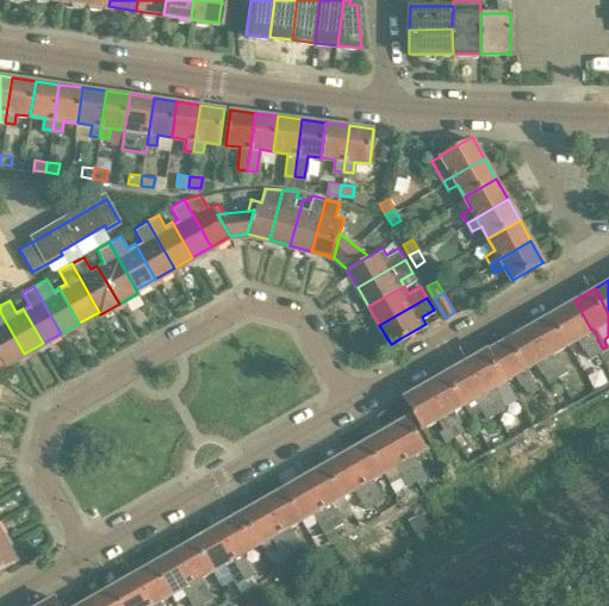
[(575,300),(554,311),(571,341),(577,338),(583,349),(585,348),(590,356),(600,350),(603,349),(597,339),(598,339),(592,329),(591,330),(575,300)]
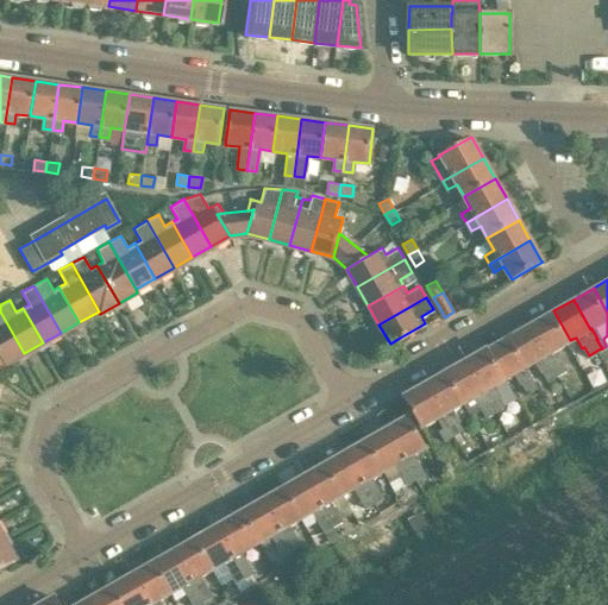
[(553,310),(533,322),(551,352),(570,340),(553,310)]
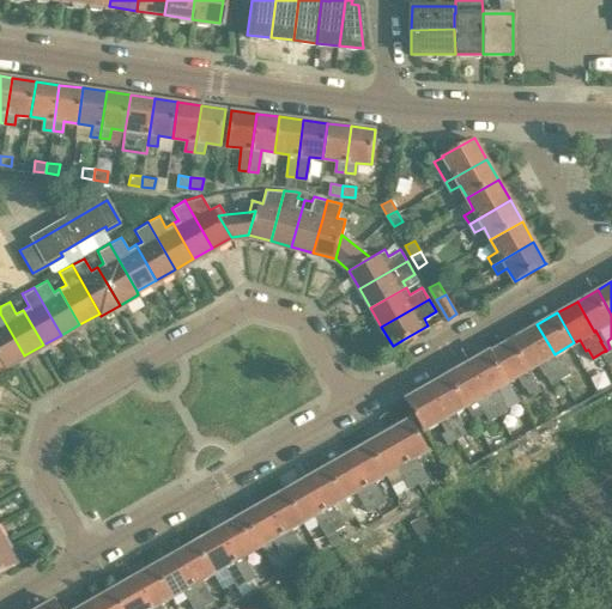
[(0,358),(5,367),(24,355),(0,314),(0,358)]
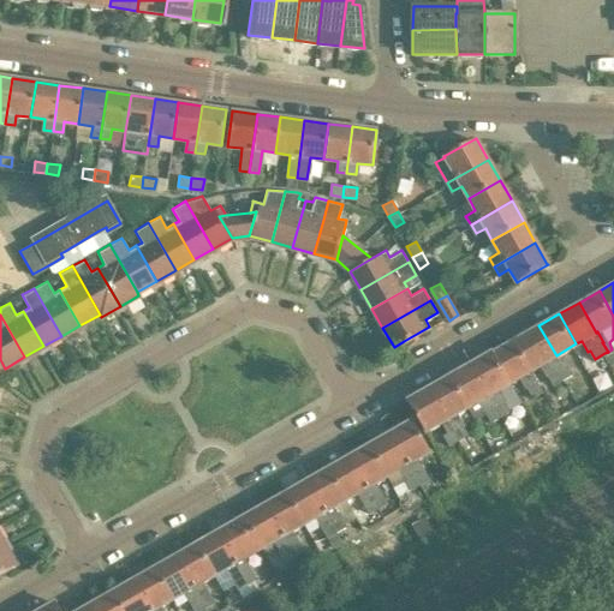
[(538,325),(519,337),(547,387),(571,373),(565,364),(560,366),(555,355),(556,355),(538,325)]
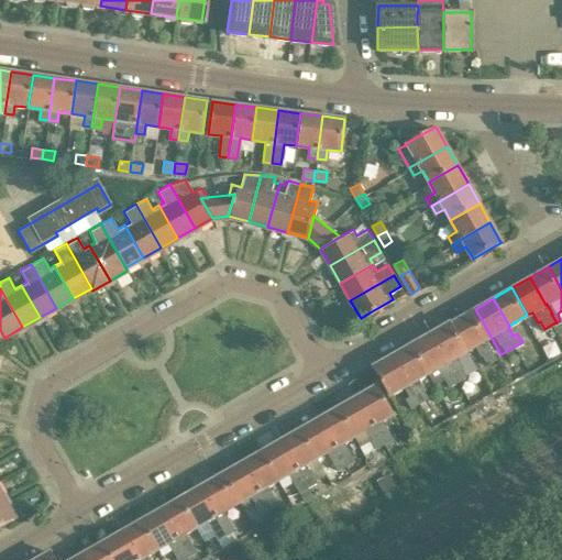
[(475,309),(451,322),(466,350),(474,346),(481,355),(482,353),(487,362),(500,354),(475,309)]
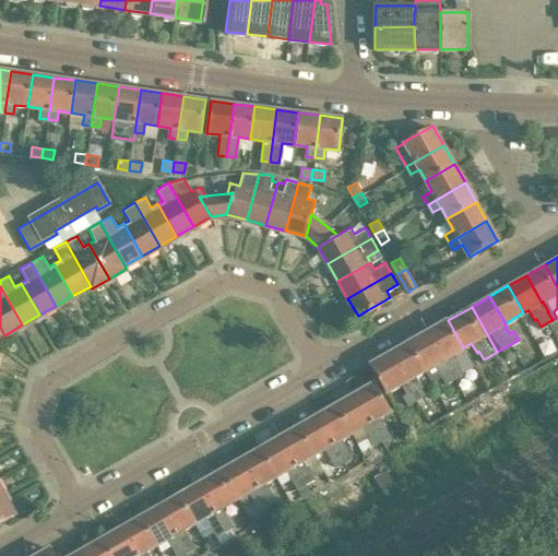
[(463,347),(448,320),(447,319),(427,331),(453,377),(462,373),(456,364),(458,363),(453,354),(463,349),(463,347)]
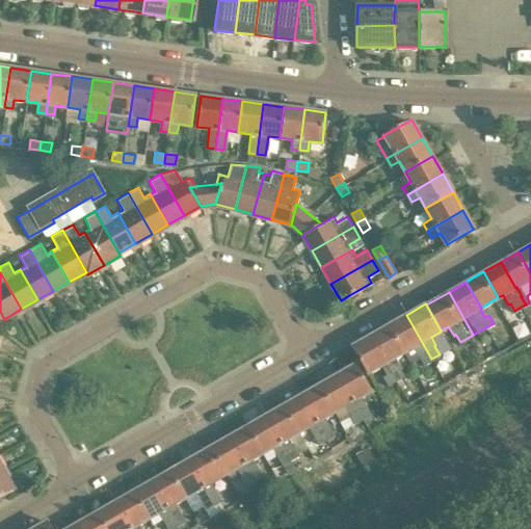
[(406,315),(389,325),(404,352),(414,347),(419,355),(420,354),(424,363),(431,359),(406,315)]
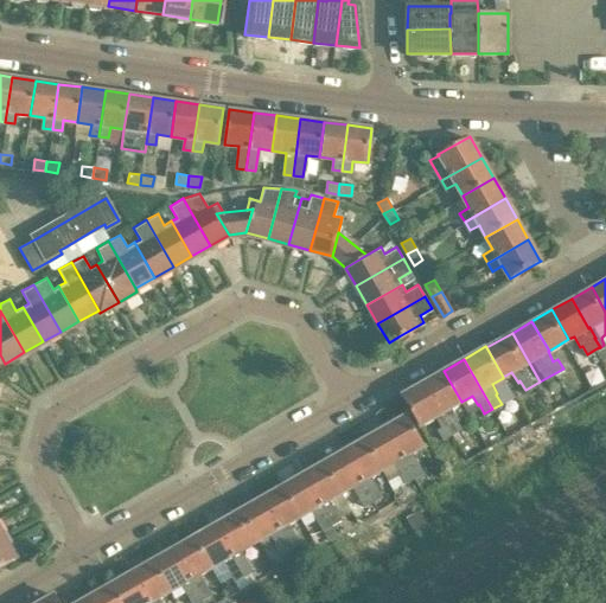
[(444,371),(422,383),(452,432),(460,428),(472,421),(461,402),(444,371)]
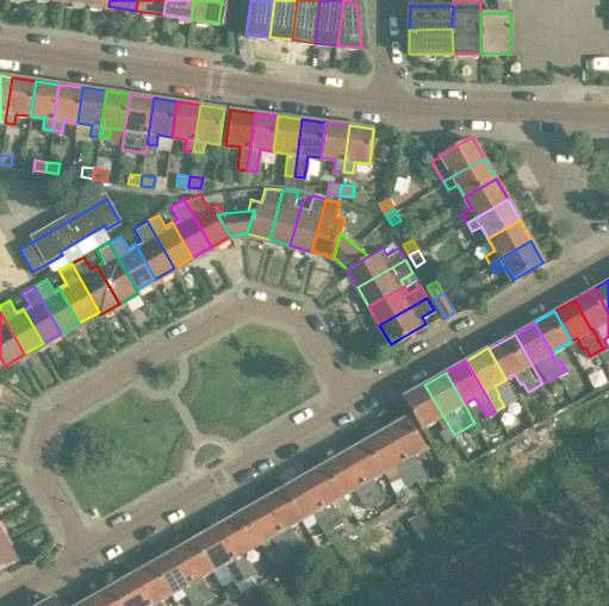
[(421,428),(422,428),(434,420),(445,439),(454,435),(424,385),(403,397),(421,428)]
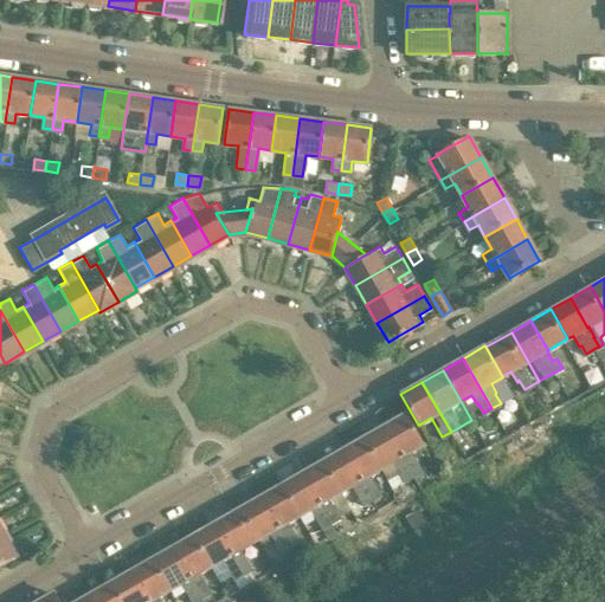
[(405,414),(385,426),(413,476),(422,471),(411,451),(422,445),(423,444),(406,413),(405,414)]
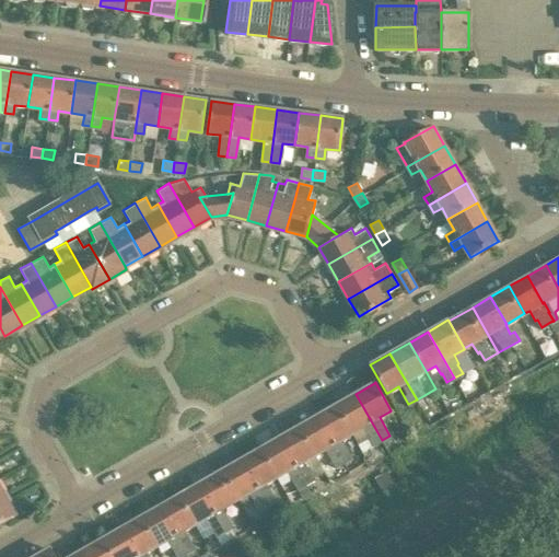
[(356,394),(336,405),(352,432),(362,451),(374,444),(382,440),(356,394)]
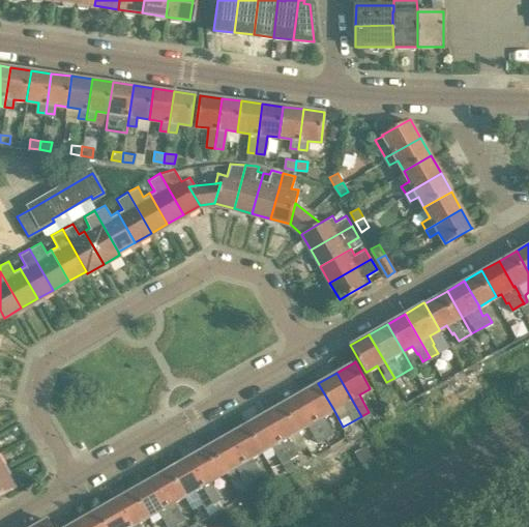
[(318,383),(300,392),(325,437),(332,432),(323,415),(333,409),(318,383)]
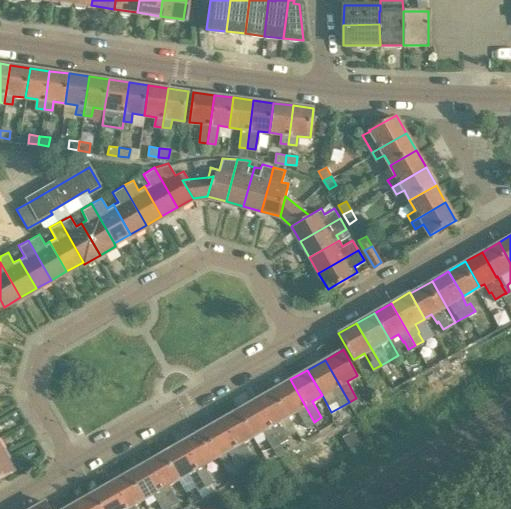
[(290,379),(273,389),(287,415),(297,409),(307,426),(314,422),(290,379)]
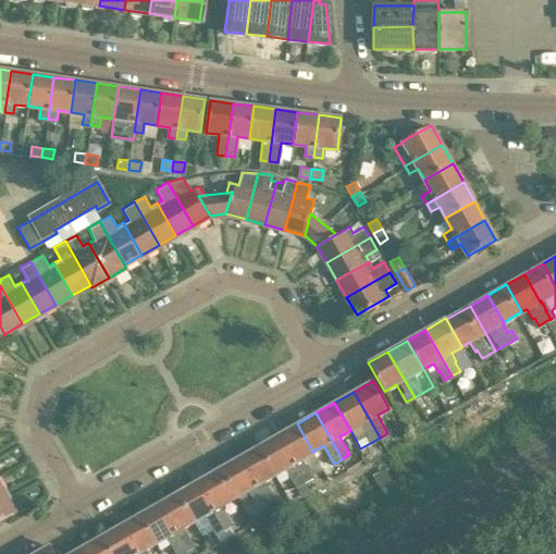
[(297,423),(278,434),(304,481),(311,477),(310,475),(322,468),(320,465),(312,452),(297,423)]
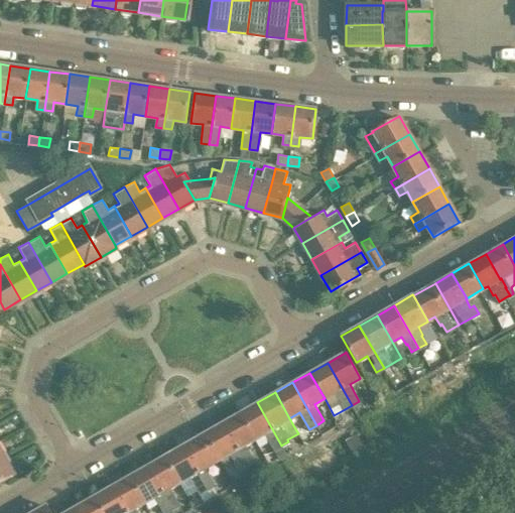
[(257,402),(240,412),(255,438),(265,432),(274,450),(281,445),(257,402)]
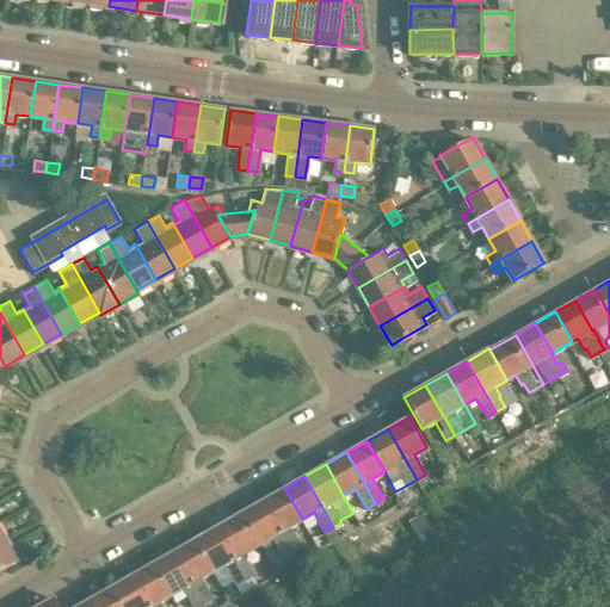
[(284,488),(264,500),(293,551),(301,546),(289,526),(302,519),(284,488)]
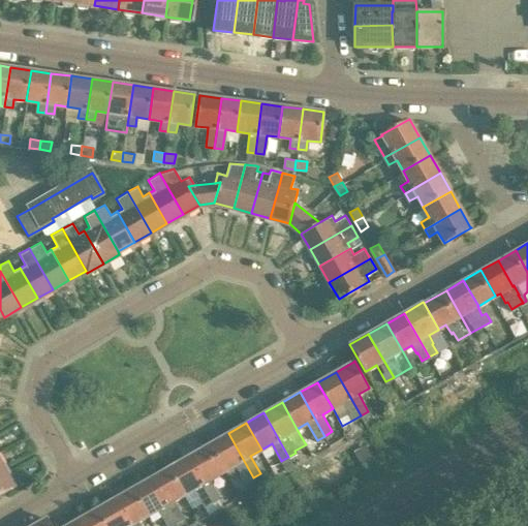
[(209,444),(205,446),(220,473),(224,470),(236,464),(245,481),(243,487),(246,490),(255,485),(251,477),(253,477),(228,433),(209,444)]
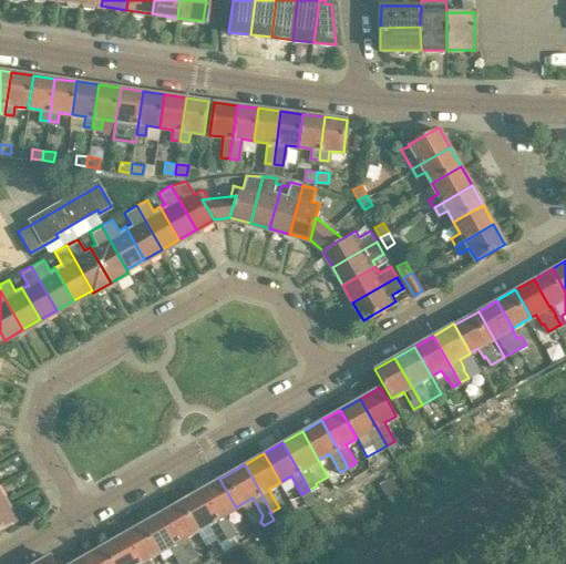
[(219,479),(199,490),(227,537),(235,532),(224,514),(235,508),(236,508),(219,479)]
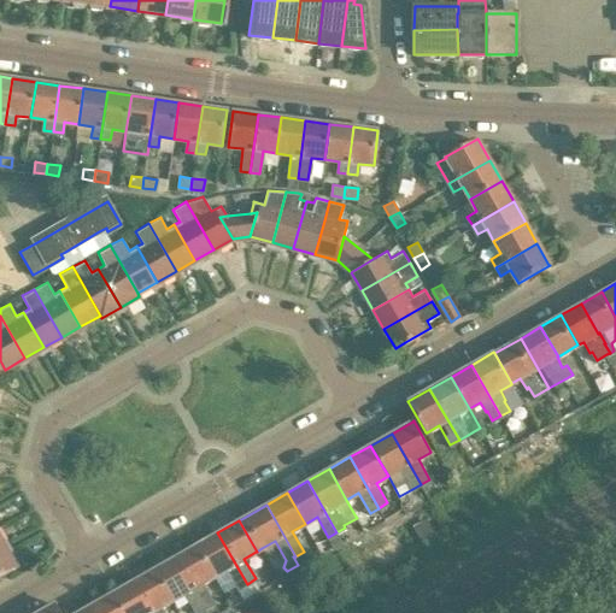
[(217,532),(197,544),(215,576),(227,569),(239,589),(247,584),(217,532)]
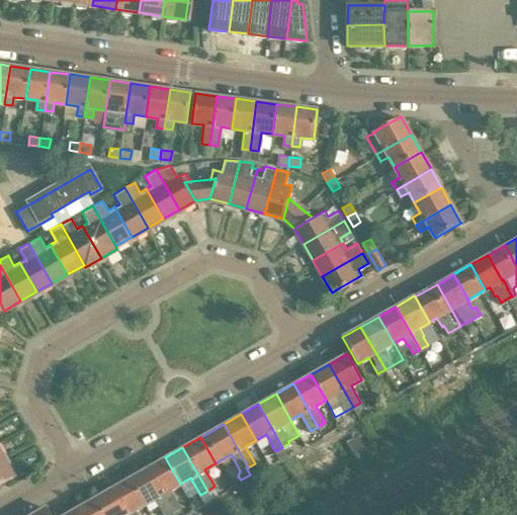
[(165,457),(148,467),(172,510),(179,506),(169,490),(180,484),(165,457)]
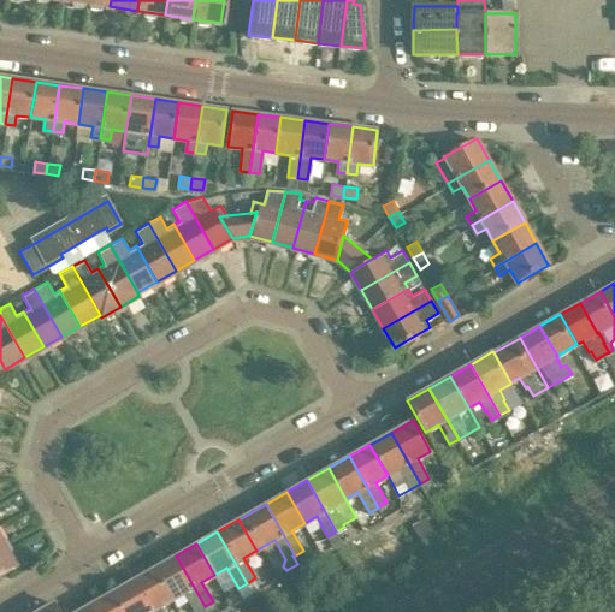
[(5,545),(0,547),(0,572),(9,569),(17,564),(5,545)]
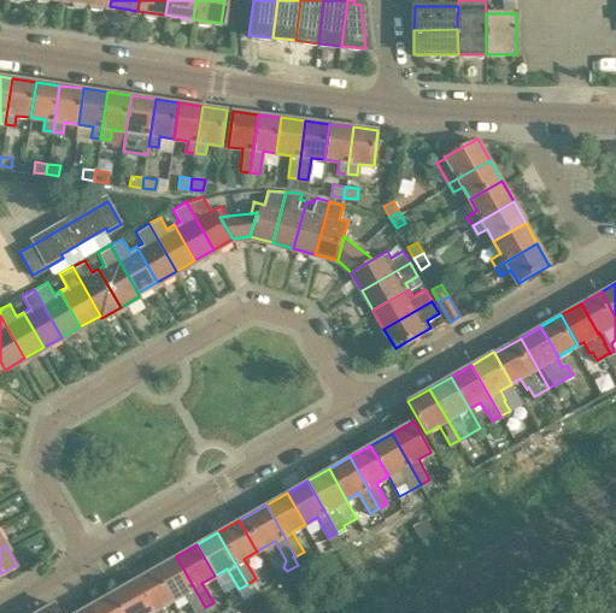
[(176,556),(154,569),(172,600),(185,593),(197,612),(205,607),(176,556)]
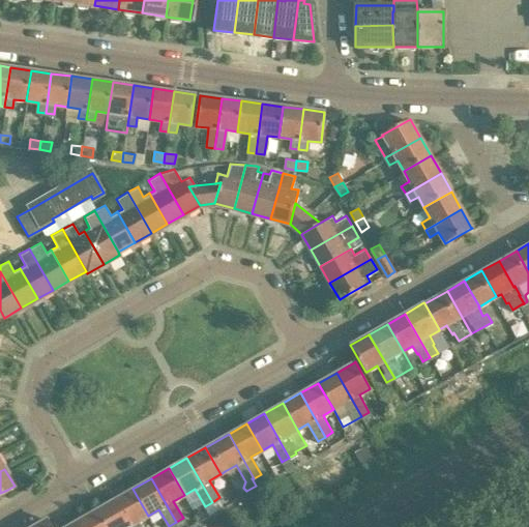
[(133,489),(115,499),(130,526),(140,526),(138,522),(148,516),(133,489)]
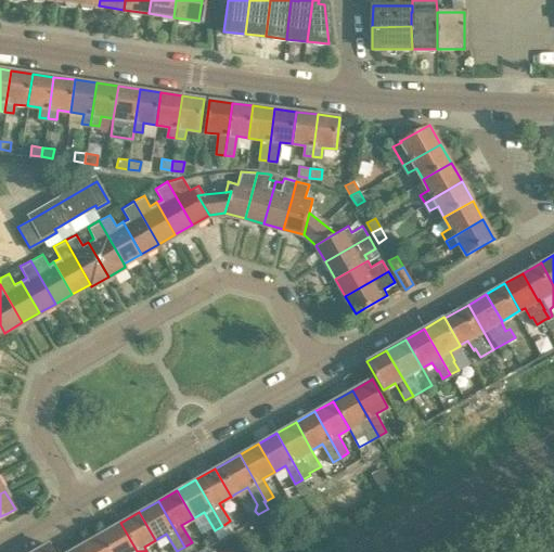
[(137,551),(120,523),(101,534),(112,551),(137,551)]
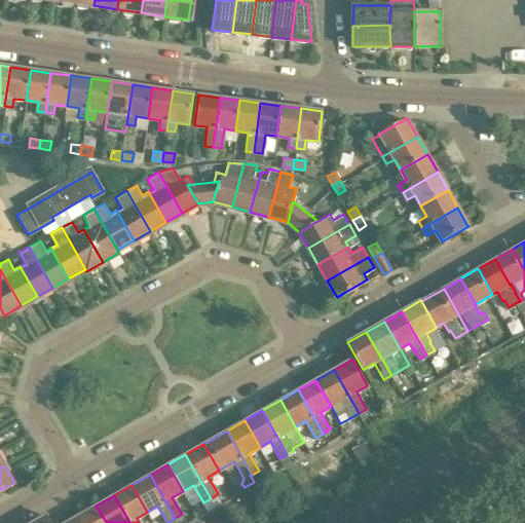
[(106,522),(96,506),(78,516),(82,522),(106,522)]
